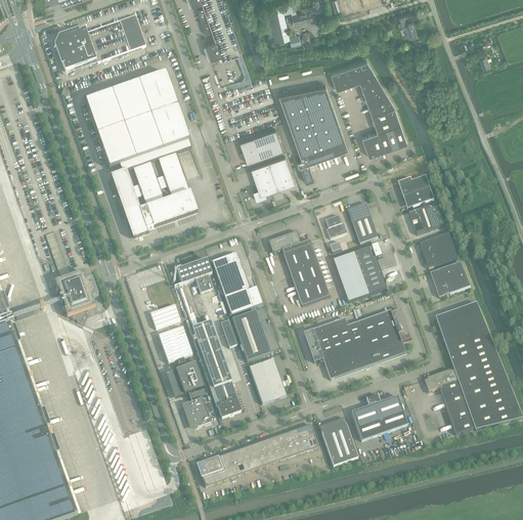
[(190,0),(191,3),(199,0),(201,0),(203,4),(197,6),(197,5),(195,6),(205,32),(206,32),(206,31),(211,29),(214,37),(205,41),(210,56),(214,54),(219,52),(221,57),(241,50),(241,49),(243,48),(225,0),(190,0)]
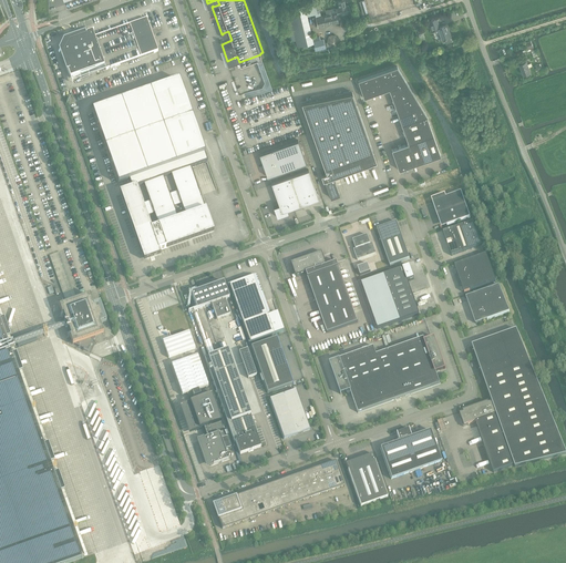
[(337,0),(338,3),(335,4),(323,7),(325,10),(320,11),(319,9),(316,9),(314,0),(304,0),(304,1),(283,6),(288,27),(292,27),(296,42),(312,39),(314,45),(325,43),(322,34),(312,37),(306,12),(314,10),(315,12),(311,13),(314,22),(316,21),(317,23),(338,19),(337,11),(349,8),(348,1),(345,2),(343,0),(337,0)]
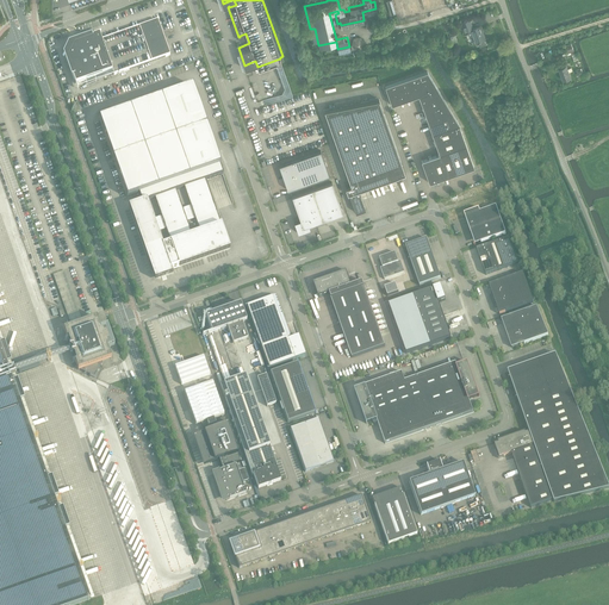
[(64,51),(74,79),(111,66),(112,70),(169,51),(156,16),(100,36),(98,29),(70,39),(67,45),(64,51)]
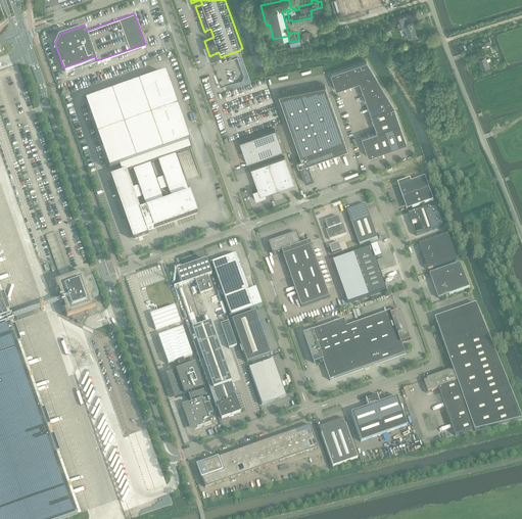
[(401,13),(394,16),(397,24),(402,21),(407,33),(410,32),(411,35),(412,36),(416,34),(414,31),(415,30),(414,26),(411,18),(410,18),(405,20),(401,13)]
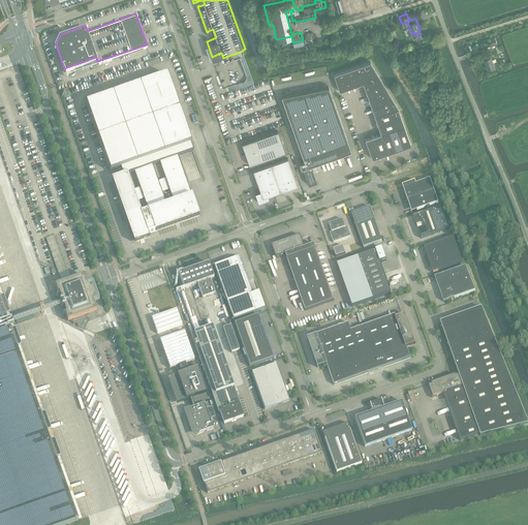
[(311,29),(306,30),(304,34),(305,36),(308,39),(313,38),(314,32),(311,29)]
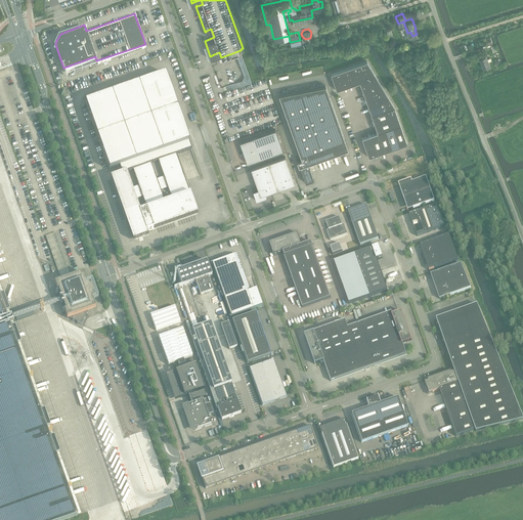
[(489,34),(484,36),(486,42),(485,42),(486,45),(490,43),(492,42),(491,40),(489,34)]
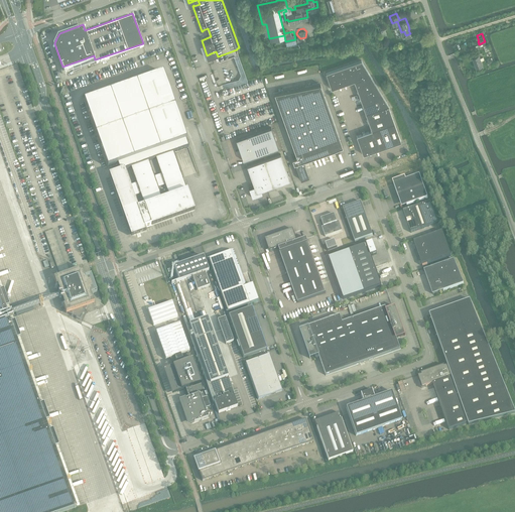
[(482,53),(480,54),(479,51),(471,54),(473,59),(475,65),(479,62),(483,61),(481,57),(483,56),(482,53)]
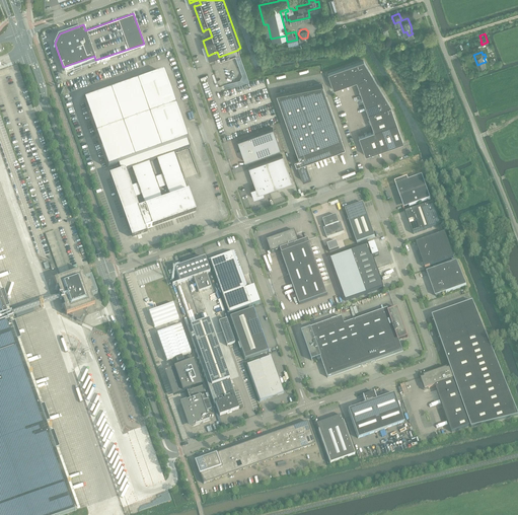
[(333,86),(355,78),(372,128),(357,133),(364,152),(402,139),(390,104),(391,104),(363,57),(326,70),(333,86)]
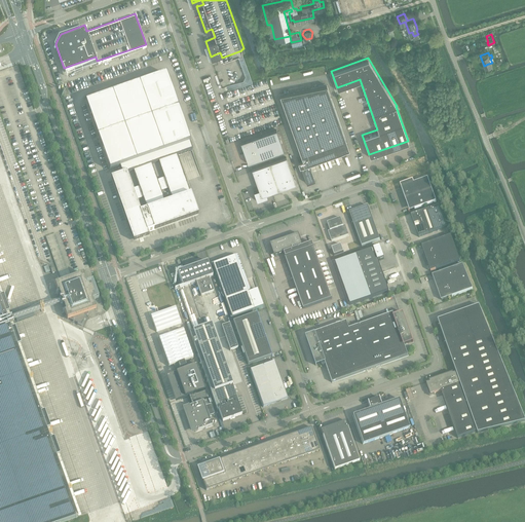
[(154,226),(197,211),(195,206),(191,194),(190,189),(189,190),(176,152),(191,146),(189,139),(165,70),(84,99),(109,166),(119,163),(121,171),(115,173),(111,174),(110,175),(125,217),(129,230),(133,237),(148,232),(147,228),(154,226)]
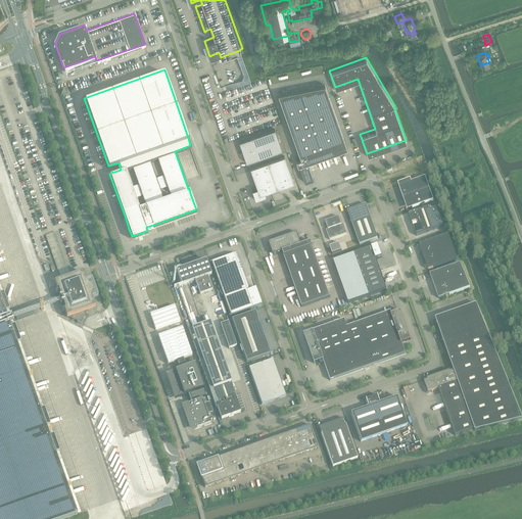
[(313,176),(306,159),(346,145),(324,82),(277,91),(300,156),(296,157),(303,179),(313,176)]
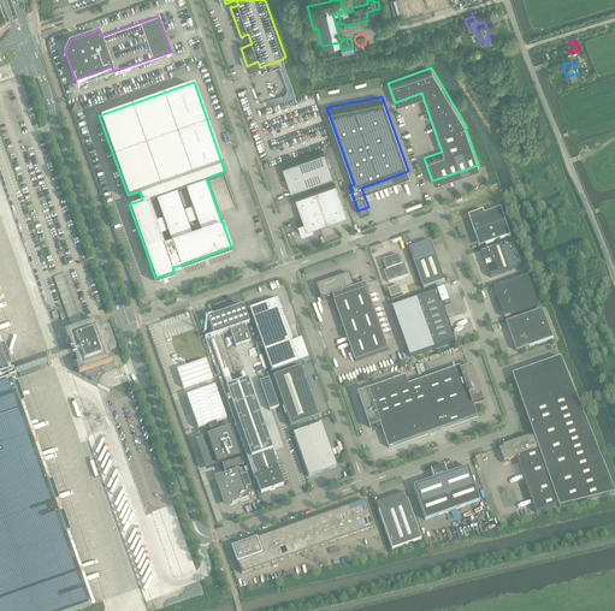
[(282,162),(281,162),(289,187),(289,188),(331,173),(323,148),(282,162)]
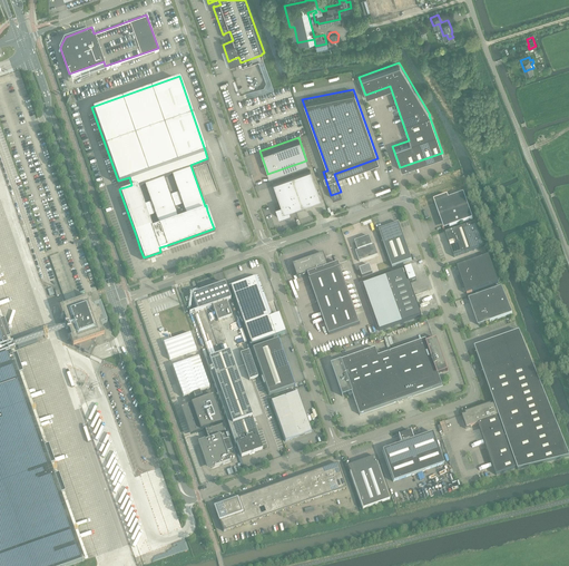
[(290,211),(287,206),(320,195),(310,166),(272,179),(280,202),(274,204),(274,205),(275,205),(277,213),(277,214),(290,211)]
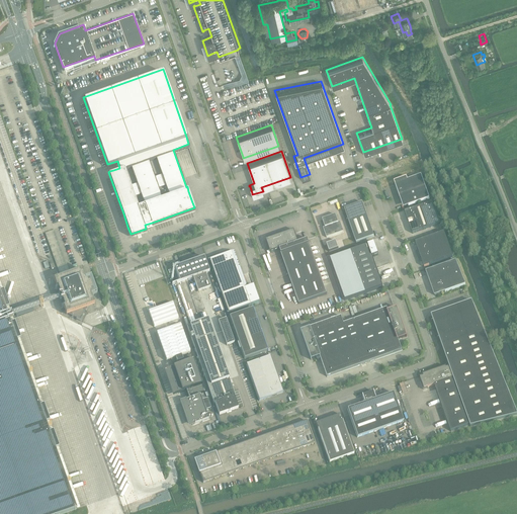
[(406,173),(393,178),(399,192),(404,191),(408,202),(428,195),(420,172),(407,176),(406,173)]
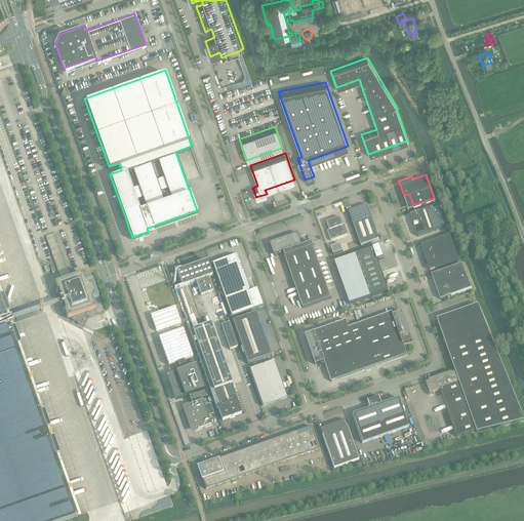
[(417,233),(445,224),(437,201),(409,211),(417,233)]
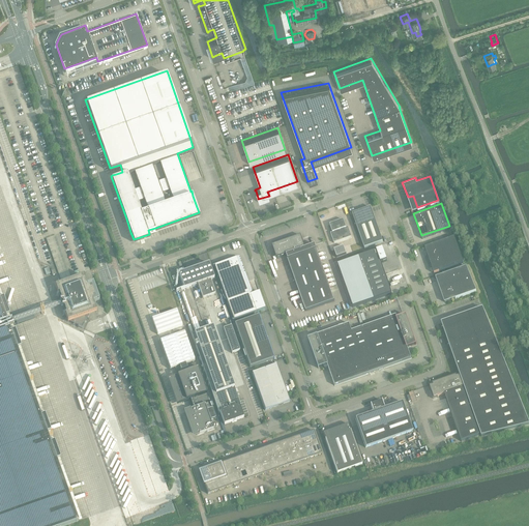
[(363,245),(382,238),(370,204),(351,210),(363,245)]
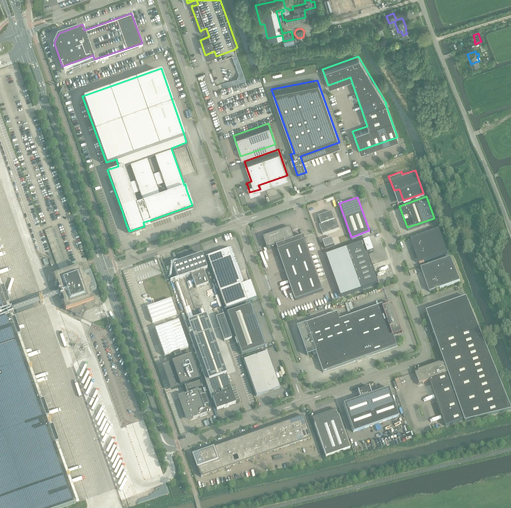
[(320,221),(318,222),(322,231),(339,225),(335,216),(333,216),(331,209),(317,213),(320,221)]
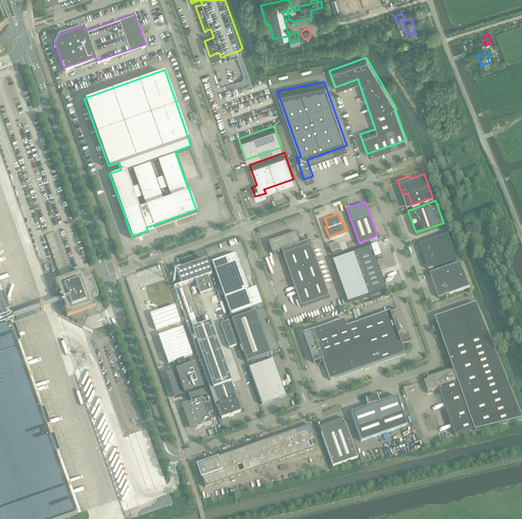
[(59,273),(68,270),(54,229),(45,232),(59,273)]
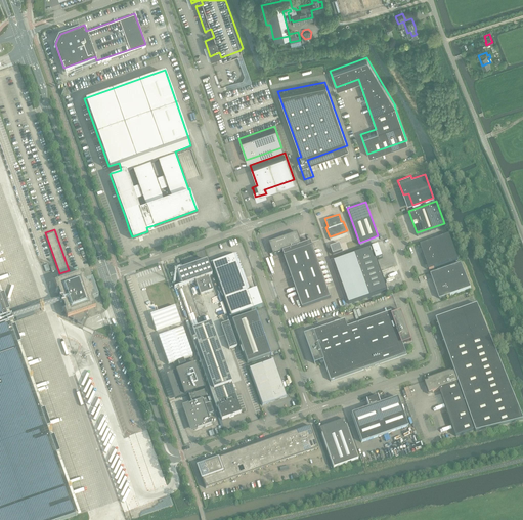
[(330,294),(311,243),(312,243),(310,239),(301,242),(297,229),(268,240),(272,252),(282,249),(284,253),(301,304),(330,294)]
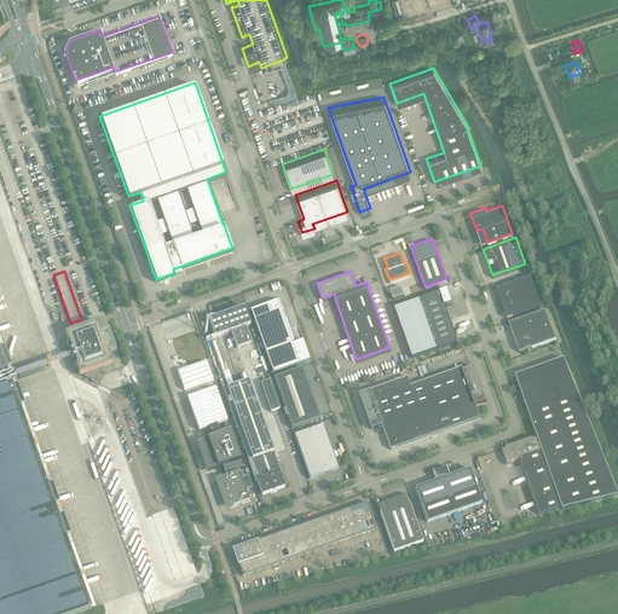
[(500,295),(497,296),(501,305),(502,305),(506,314),(541,302),(530,273),(495,285),(500,295)]
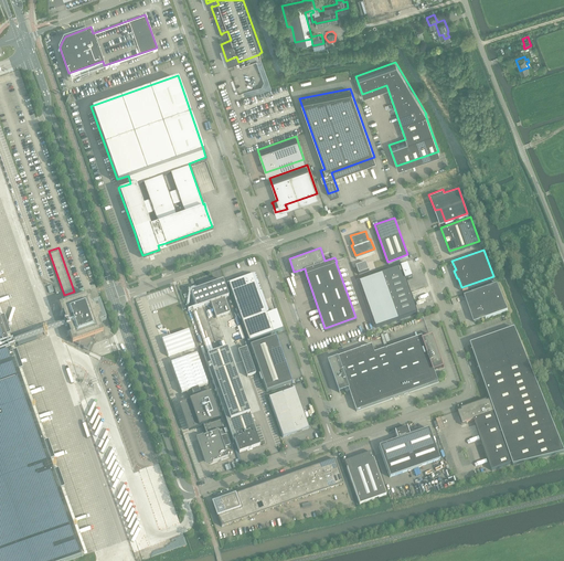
[(365,258),(355,263),(355,264),(358,271),(369,267),(365,258)]
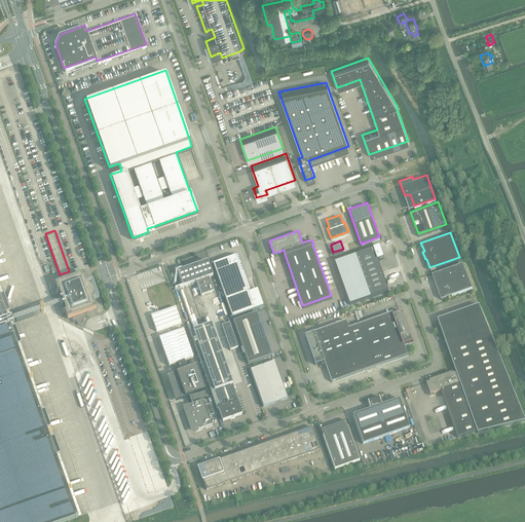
[(355,252),(334,259),(349,302),(370,294),(388,288),(377,257),(383,255),(379,244),(373,246),(355,252)]
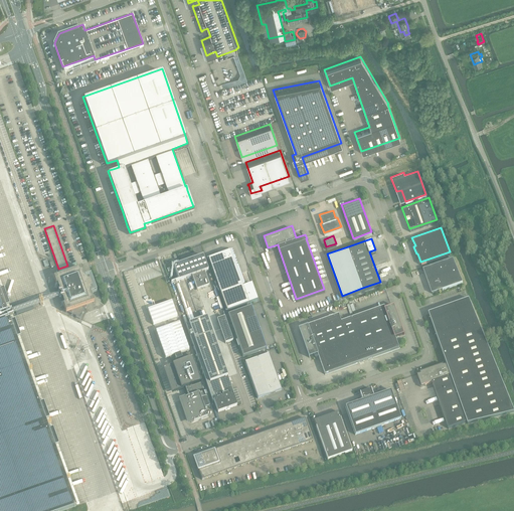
[(210,253),(207,254),(226,308),(248,300),(257,297),(250,280),(244,283),(231,246),(229,247),(217,251),(210,254),(210,253)]
